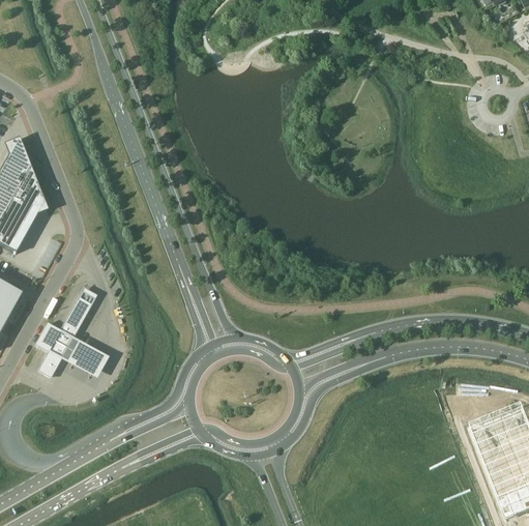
[(45,201),(20,137),(0,171),(0,242),(16,252),(45,201)]
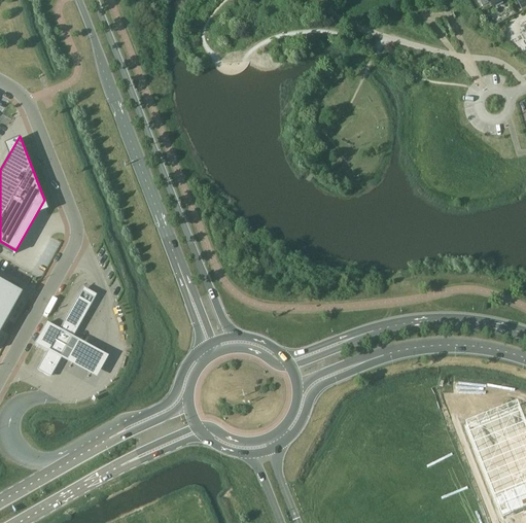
[(0,329),(22,291),(0,279),(0,329)]
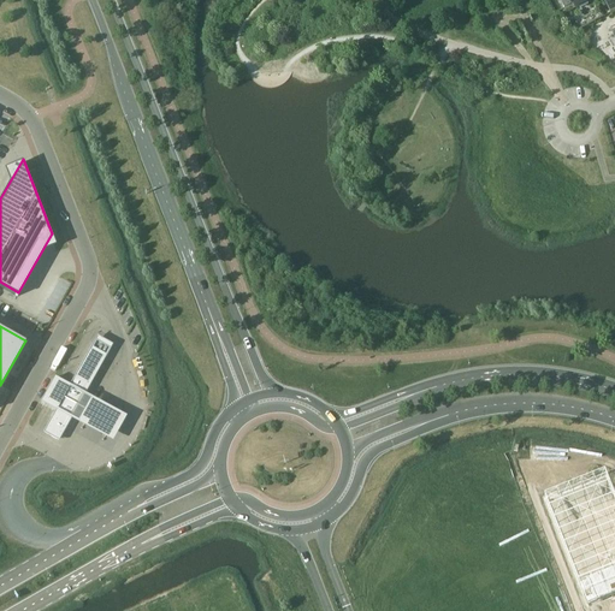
[(108,344),(96,337),(92,345),(107,354),(112,345),(110,343),(108,344)]
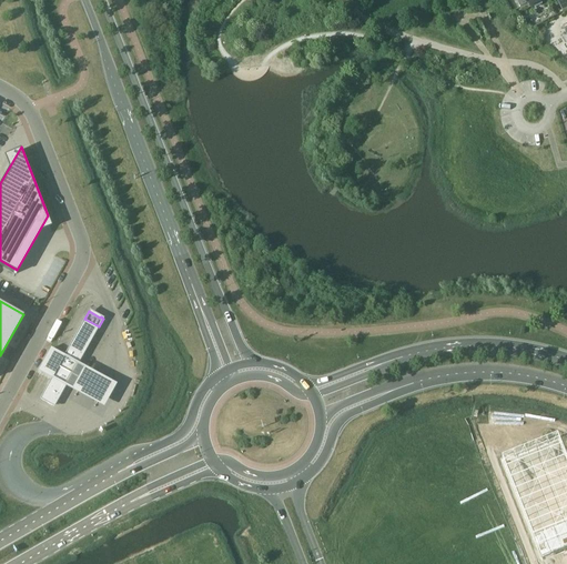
[(84,319),(70,343),(84,352),(99,326),(84,319)]
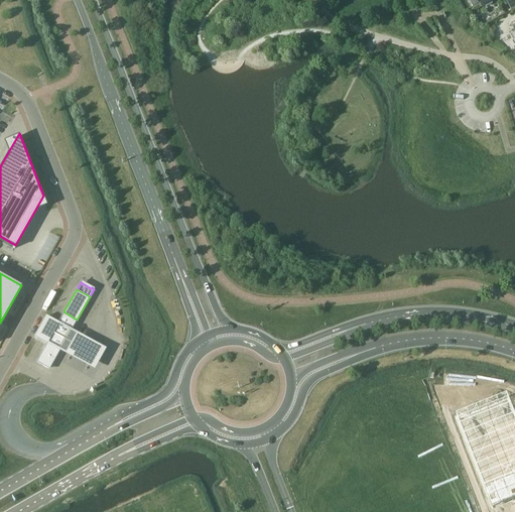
[(58,321),(47,342),(38,357),(51,364),(60,348),(73,328),(77,320),(63,311),(58,321)]
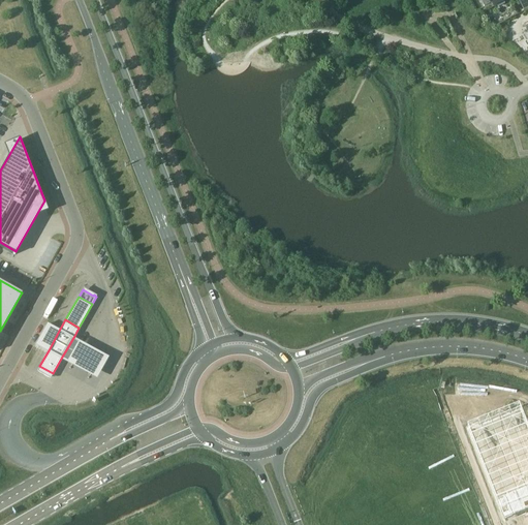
[(42,346),(49,350),(60,329),(55,325),(51,323),(48,321),(36,343),(39,344),(42,346)]
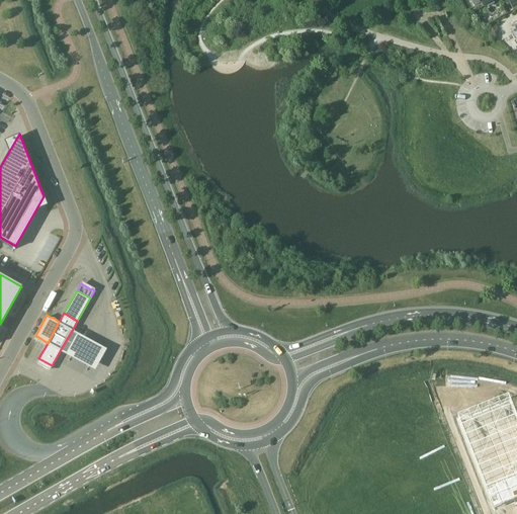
[(106,347),(73,329),(61,349),(94,368),(106,347)]
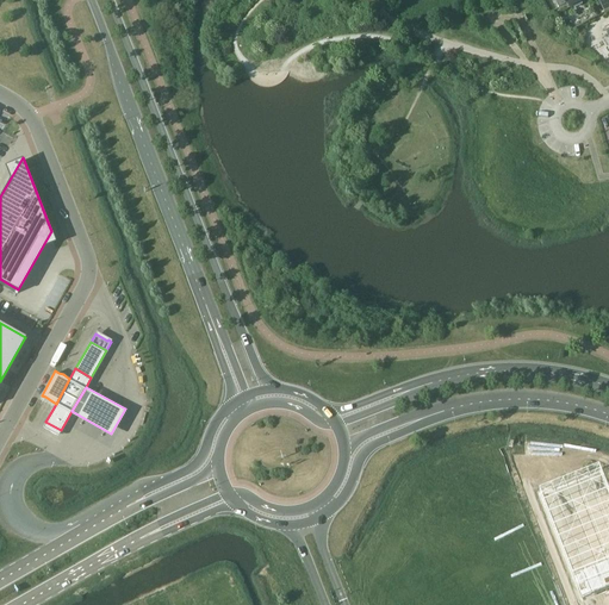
[(572,436),(526,451),(589,604),(592,604),(608,598),(608,463),(586,471),(572,436)]
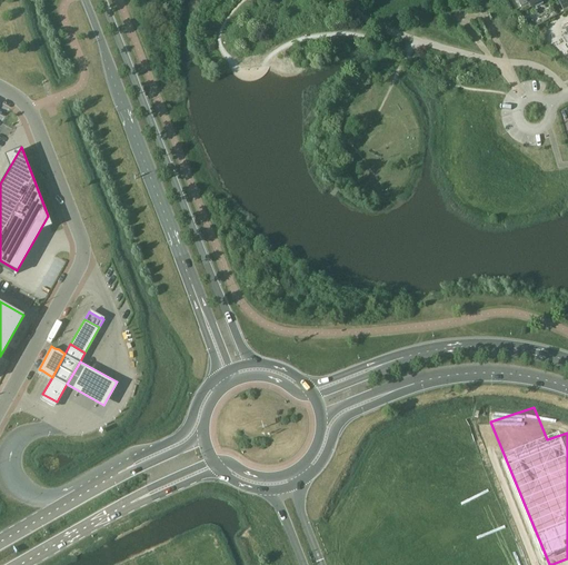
All buildings are outlined.
